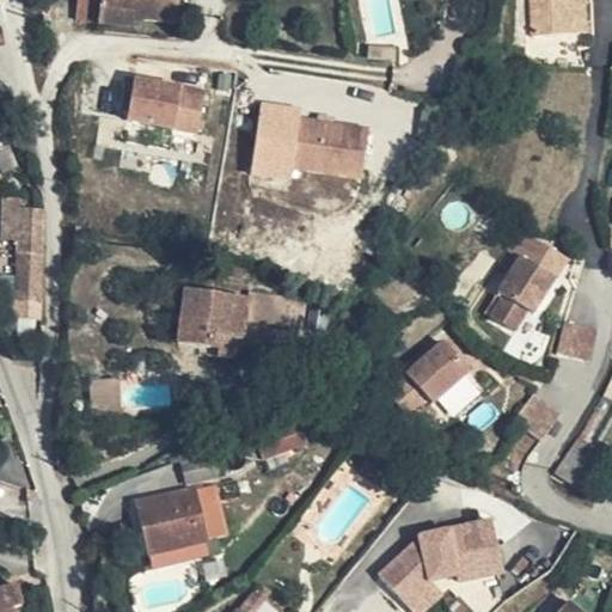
[(188,0),(80,0),(79,23),(134,28),(134,23),(177,28),(181,2),(189,4),(188,0)]
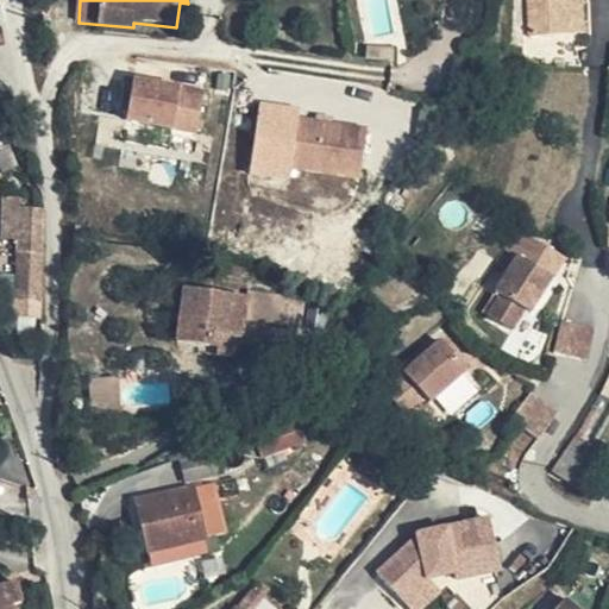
[(529,0),(534,41),(546,39),(548,42),(570,41),(569,39),(565,2),(564,0),(529,0)]
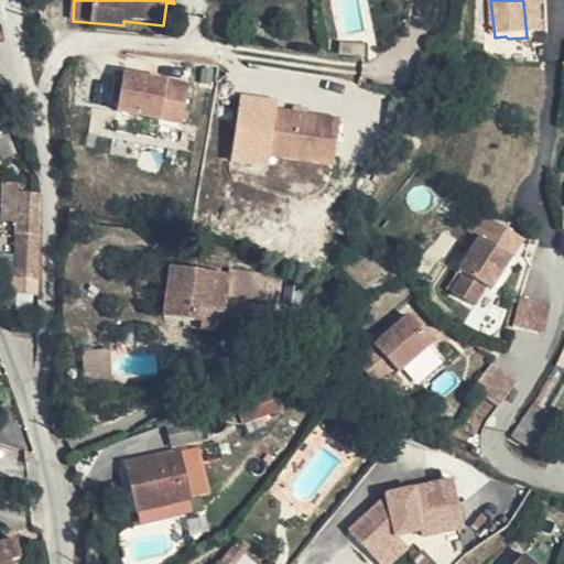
[(523,2),(527,36),(542,35),(538,3),(523,2)]
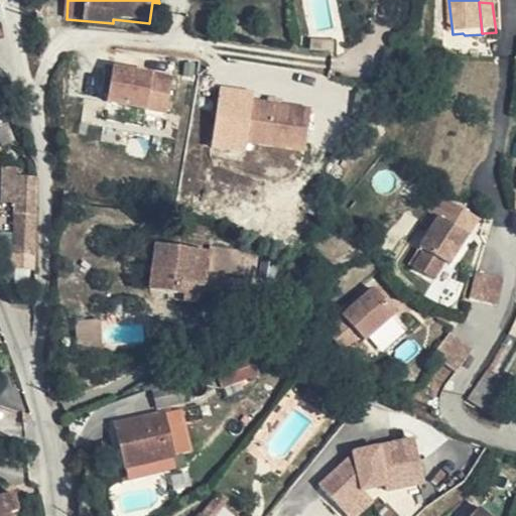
[(113,62),(106,101),(167,112),(174,74),(113,62)]
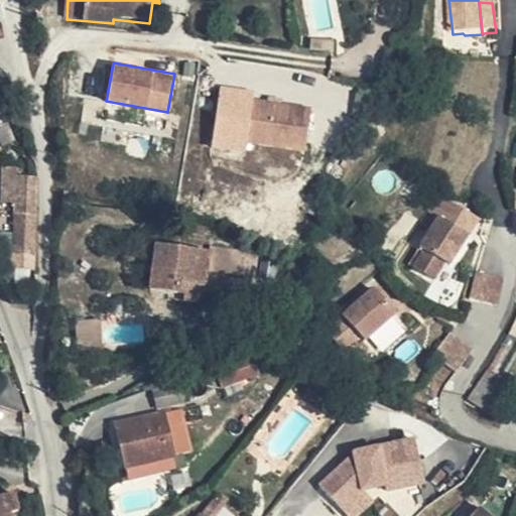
[(218,86),(212,143),(304,152),(309,104),(251,99),(252,89),(218,86)]
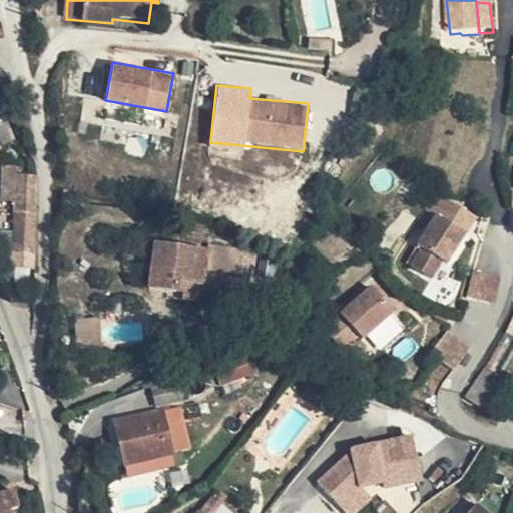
[(17,171),(2,169),(1,203),(11,203),(10,272),(31,273),(35,269),(36,180),(17,179),(17,171)]
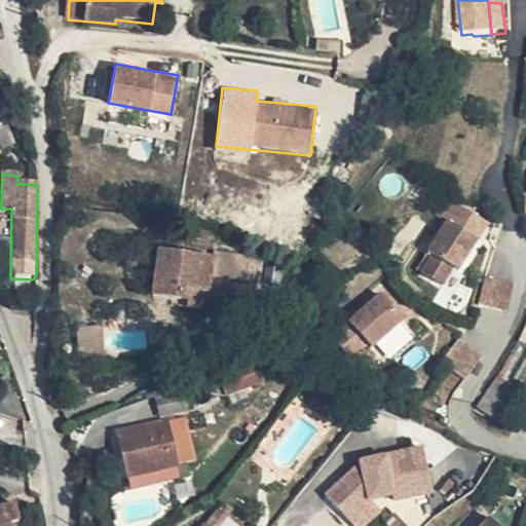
[(478,238),(448,221),(430,252),(435,254),(424,272),(446,284),(456,266),(460,269),(478,238)]
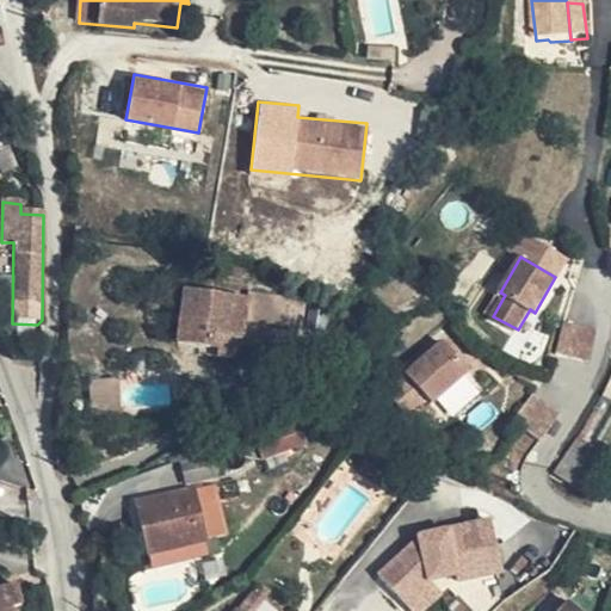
[(180,344),(214,347),(215,334),(241,338),(246,301),(187,292),(180,344)]
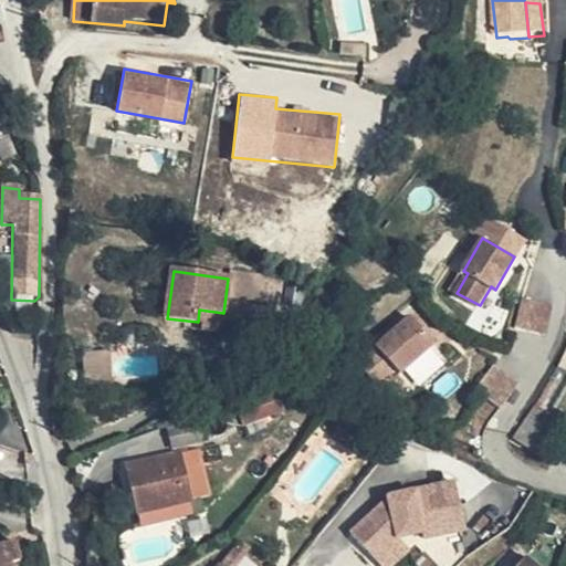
[(524,300),(517,327),(544,334),(551,306),(524,300)]
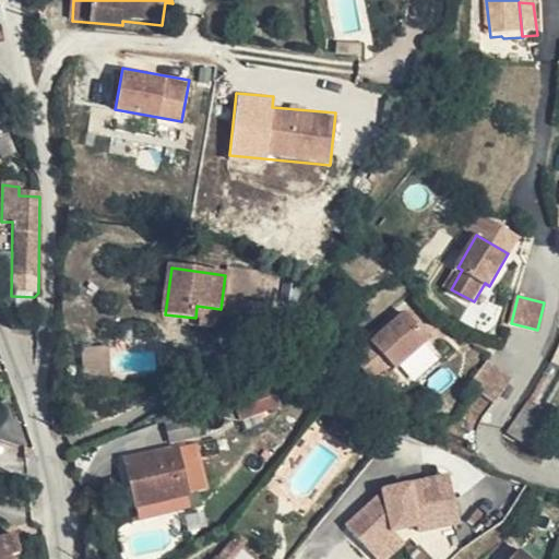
[(197,306),(195,318),(195,326),(218,330),(221,309),(197,306)]
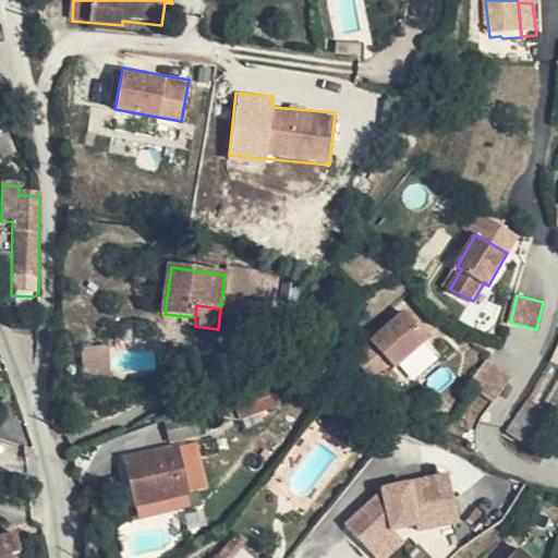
[(407,316),(371,342),(391,371),(427,343),(407,316)]
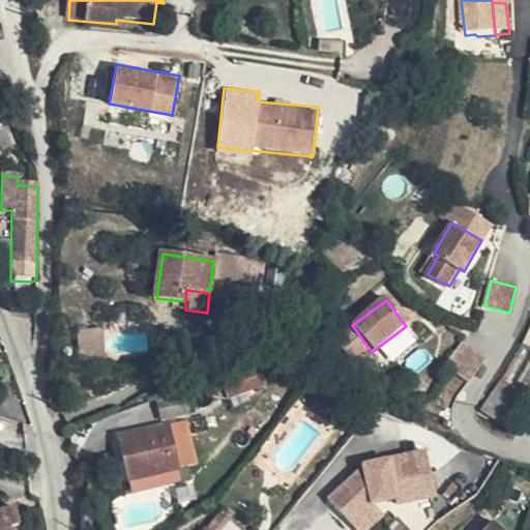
[(482,358),(459,344),(442,370),(467,385),(482,358)]
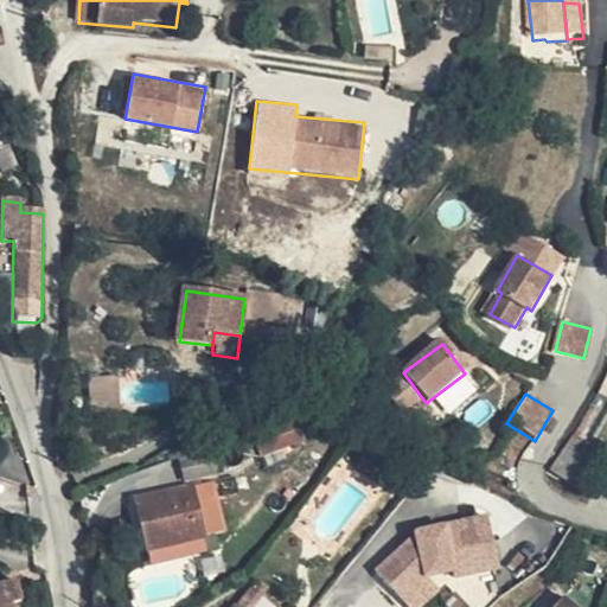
[(294,416),(253,432),(261,454),(301,439),(294,416)]
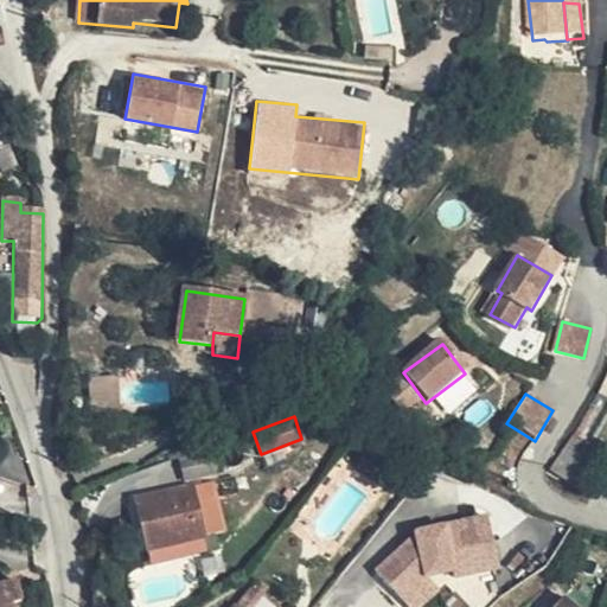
[(589,447),(572,436),(550,470),(567,480),(589,447)]
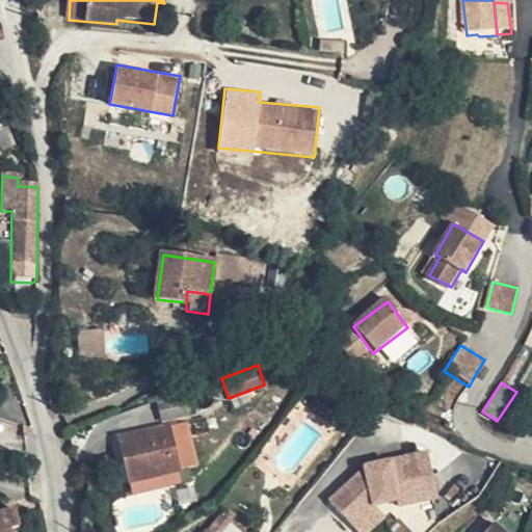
[(187,395),(158,402),(162,421),(191,414),(187,395)]
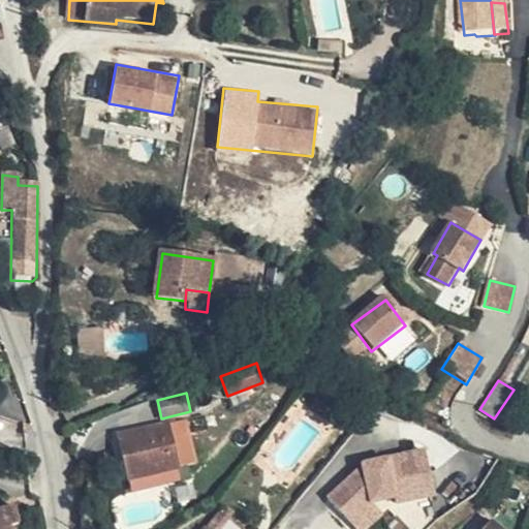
[(121,436),(130,477),(175,467),(165,426),(121,436)]
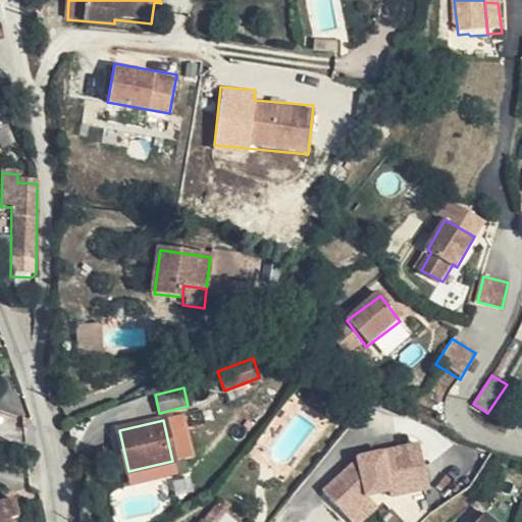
[(172,461),(128,471),(132,484),(175,473),(172,461)]
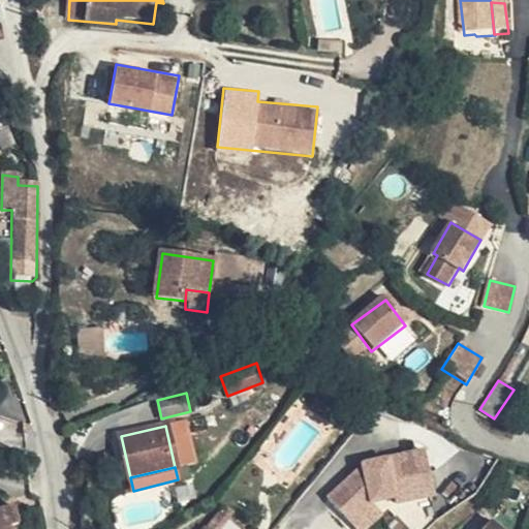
[(0,528),(9,528),(8,526),(17,524),(12,505),(0,508),(0,528)]
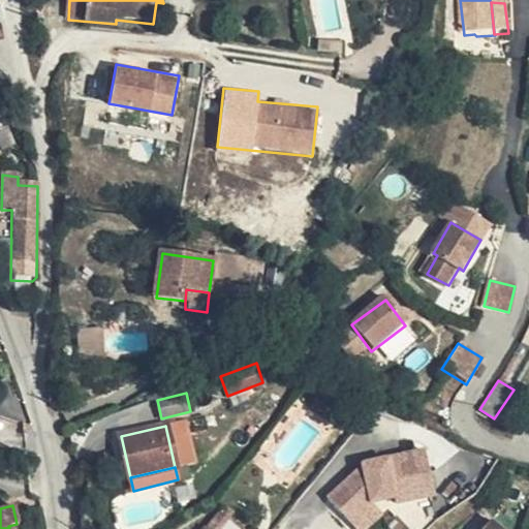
[(219,528),(229,517),(221,509),(205,528),(219,528)]
